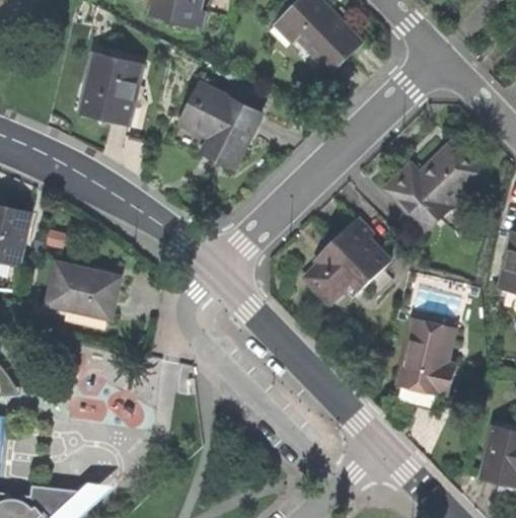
[(151,0),(147,15),(194,27),(195,24),(199,25),(202,11),(197,10),(200,0),(151,0)]
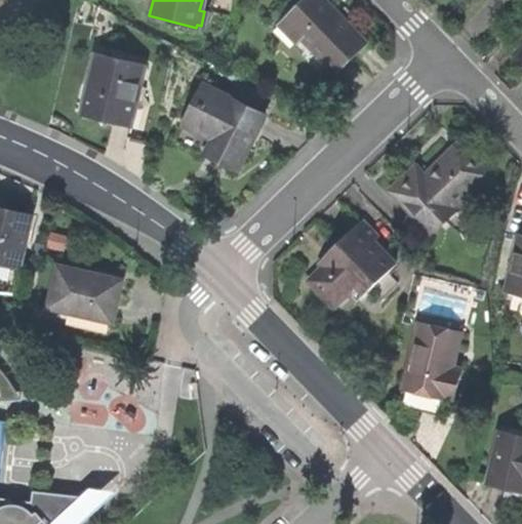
[(298,34),(335,73),(350,59),(367,42),(326,0),(305,0),(288,16),(302,31),(298,34)]
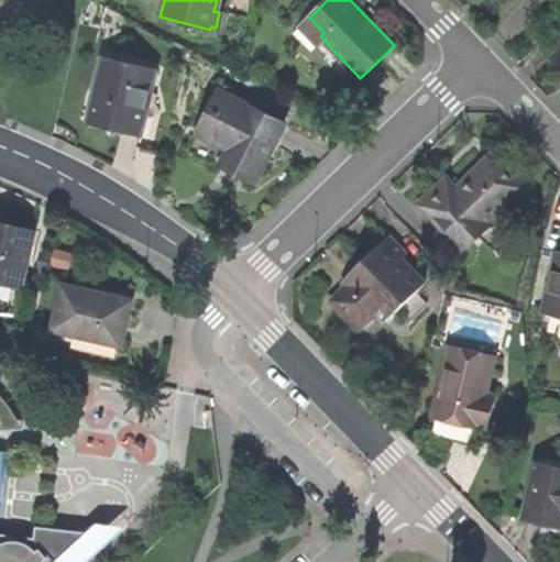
[(152,69),(100,58),(86,120),(94,122),(138,131),(152,69)]
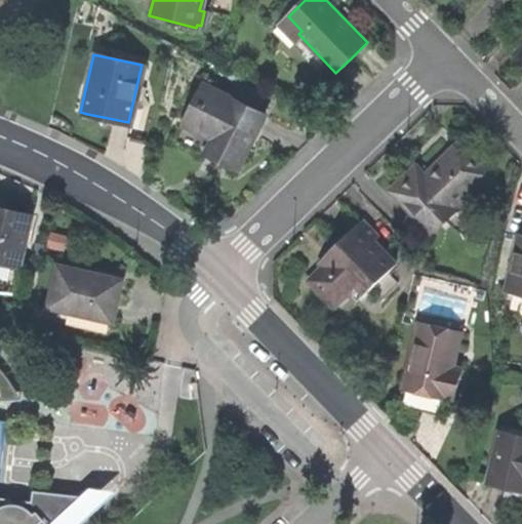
[(201,84),(182,124),(211,138),(204,153),(209,156),(235,169),(263,115),(201,84)]
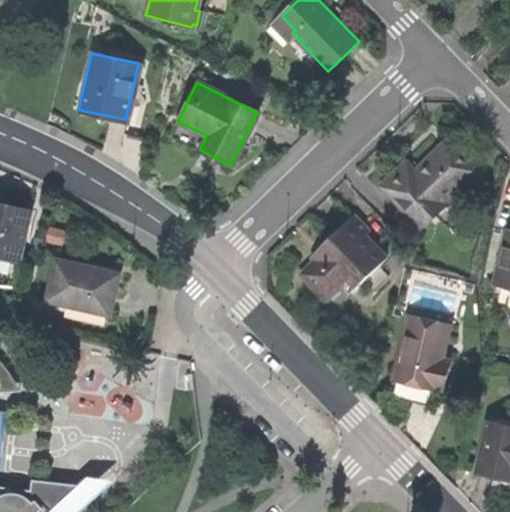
[(477,171),(448,141),(416,172),(407,162),(395,173),(382,186),(416,221),(455,183),(460,188),(477,171)]
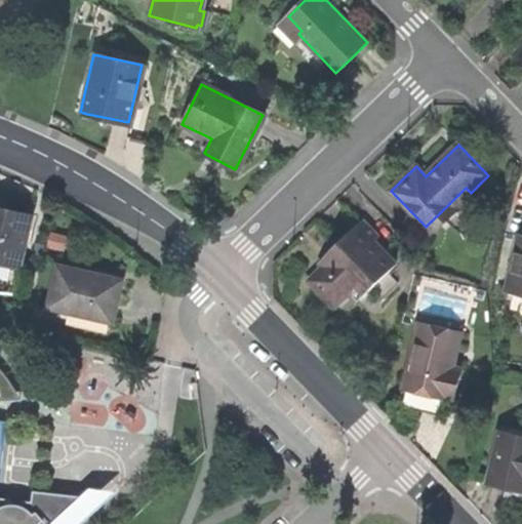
[(0,262),(14,266),(27,213),(3,208),(0,207),(0,262)]
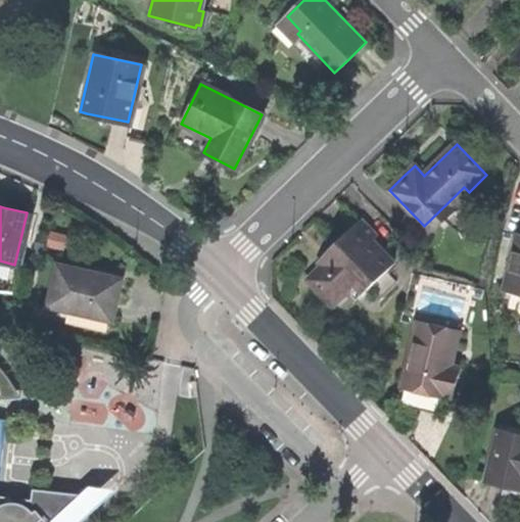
[(374,235),(360,220),(329,249),(333,253),(321,266),(306,279),(331,304),(343,292),(357,280),(365,288),(392,263),(370,239),(374,235)]
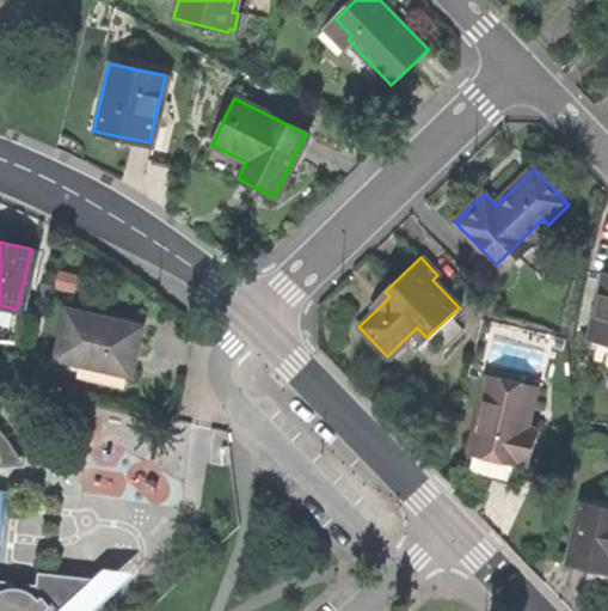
[(607,274),(601,273),(587,334),(607,338),(607,274)]
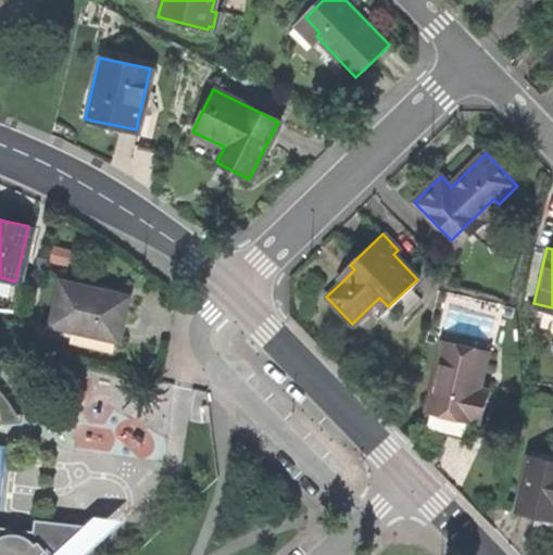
[(339,280),(341,282),(354,269),(350,265),(336,277),(339,280)]
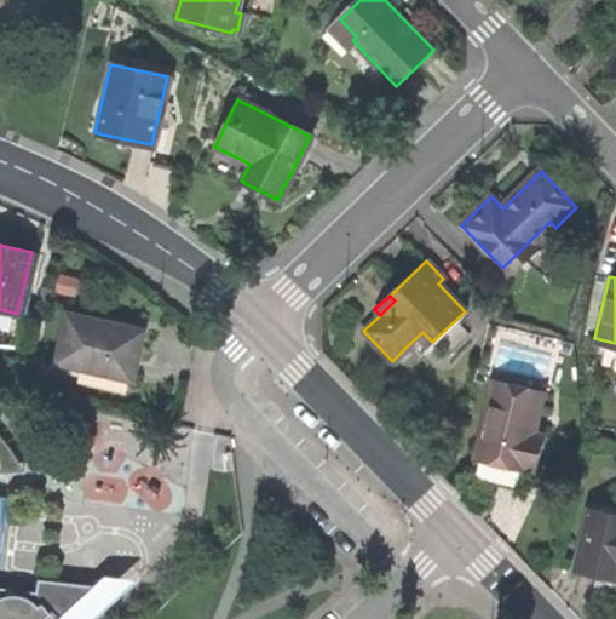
[(73,376),(122,388),(125,379),(127,379),(139,331),(102,322),(64,314),(53,362),(75,367),(73,376)]
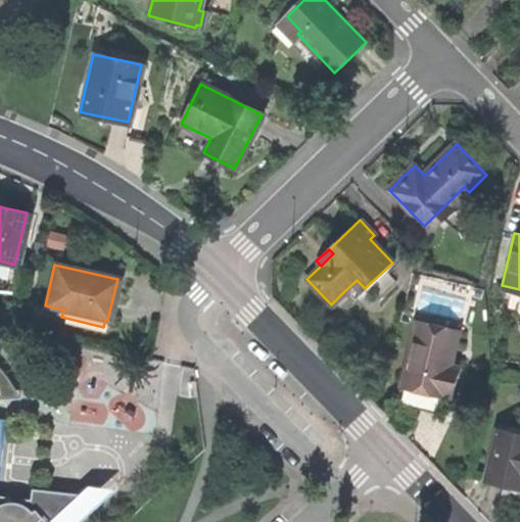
[(352,301),(365,288),(357,280),(343,292),(352,301)]
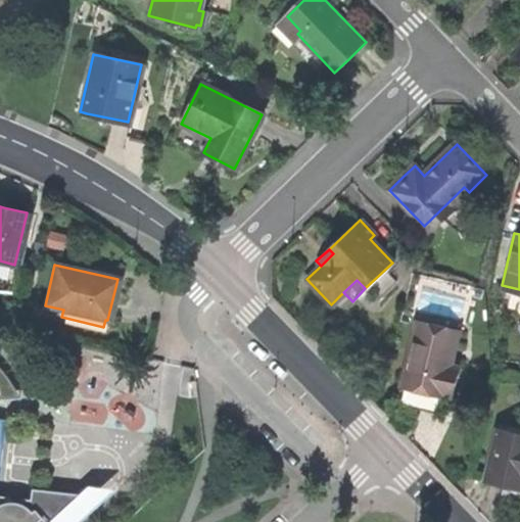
[(447,396),(455,397),(459,378),(452,377),(462,332),(416,322),(400,388),(427,394),(447,398),(447,396)]
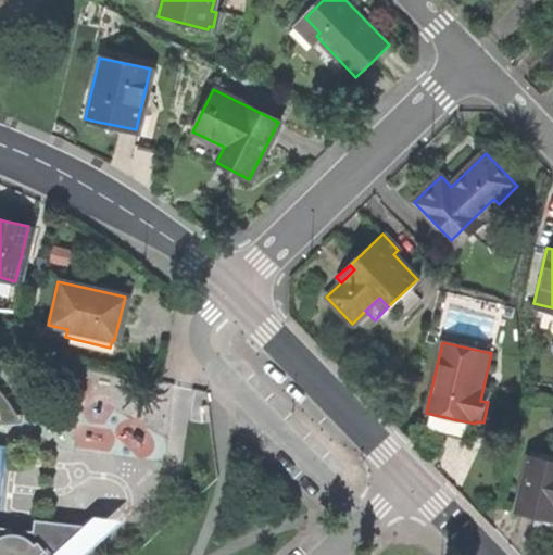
[(0,425),(20,424),(15,414),(8,402),(0,392),(0,425)]
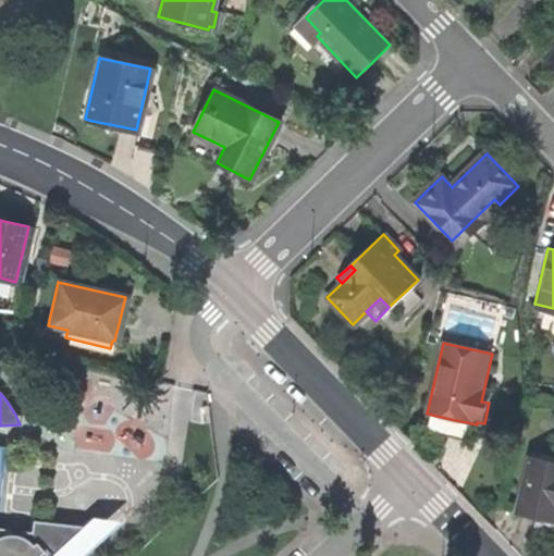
[(52,555),(76,534),(70,529),(45,526),(45,522),(33,520),(31,539),(0,535),(0,448),(0,555),(52,555)]
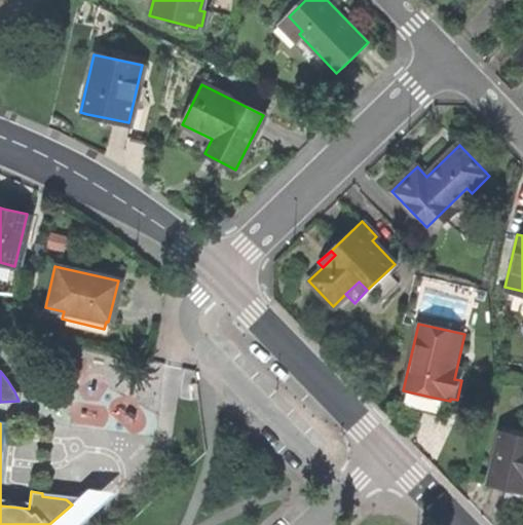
[(522,481),(522,439),(499,434),(489,482),(508,487),(510,479),(522,481)]
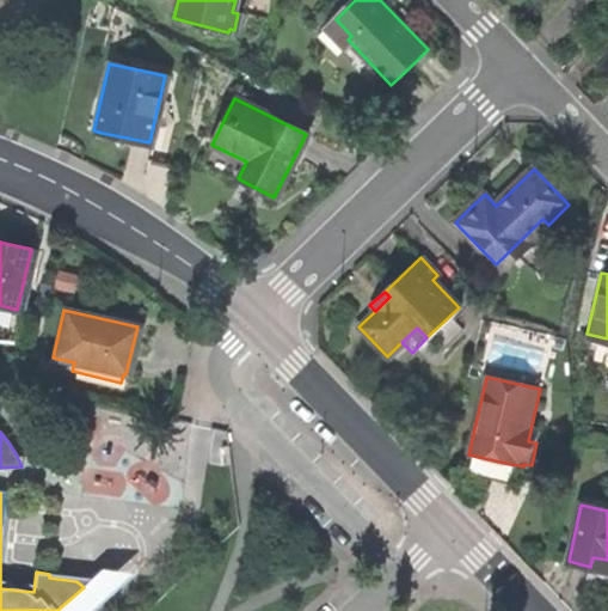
[(94,578),(49,574),(49,578),(77,581),(84,587),(57,610),(92,610),(134,573),(104,568),(94,578)]
